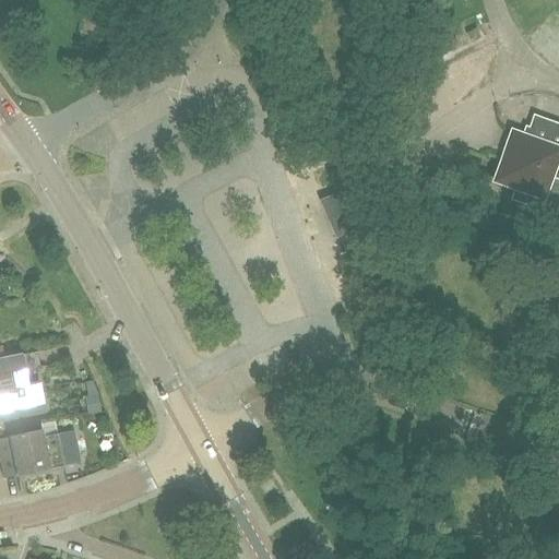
[(536,11),(539,0),(522,0),(521,4),(536,11)]
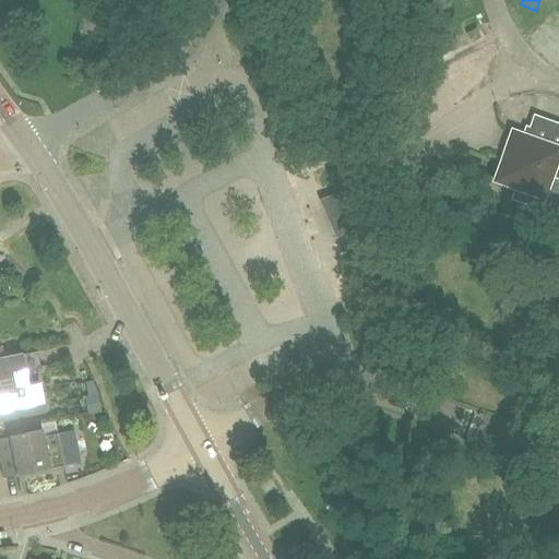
[(555,12),(558,8),(558,0),(550,0),(547,3),(555,12)]
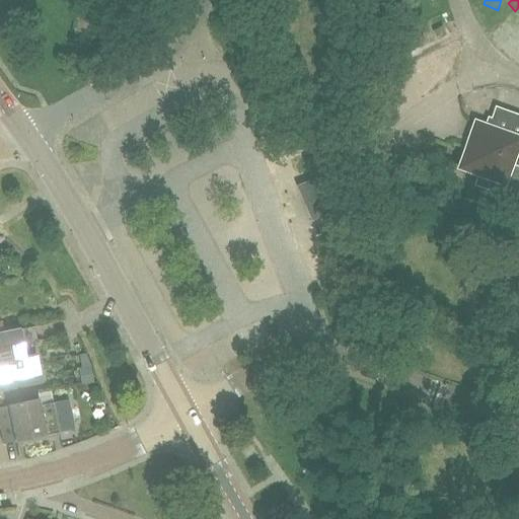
[(439,40),(448,35),(444,25),(435,30),(439,40)]
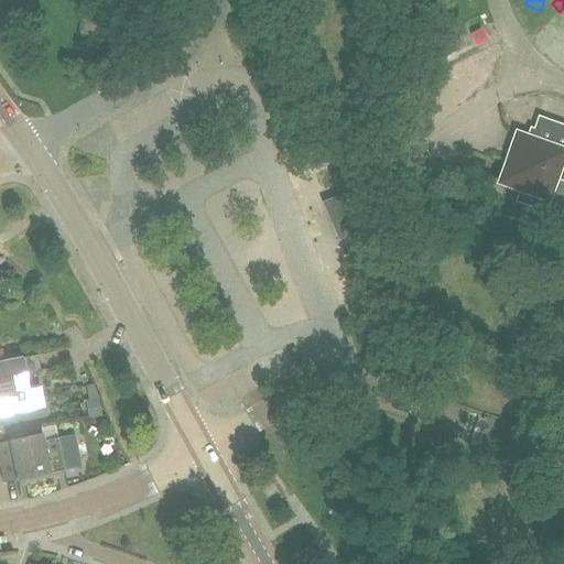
[(563,125),(539,116),(531,137),(517,131),(498,183),(519,191),(516,202),(563,218),(563,125)]
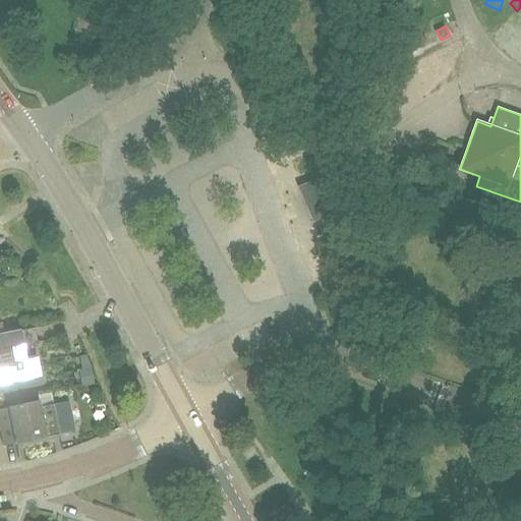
[(326,177),(299,188),(313,222),(337,212),(332,200),(336,199),(326,177)]
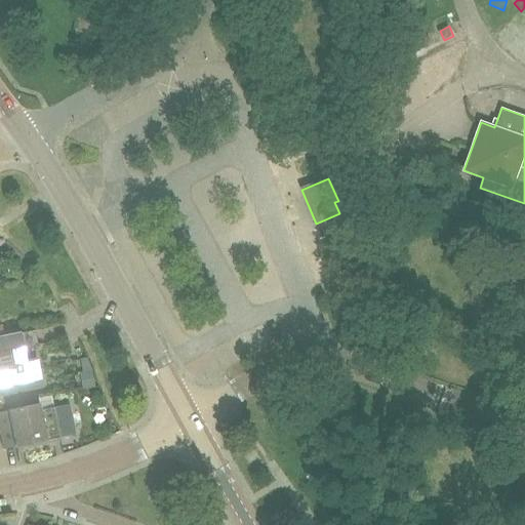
[(0,342),(26,337),(25,334),(4,338),(1,326),(0,326),(0,342)]
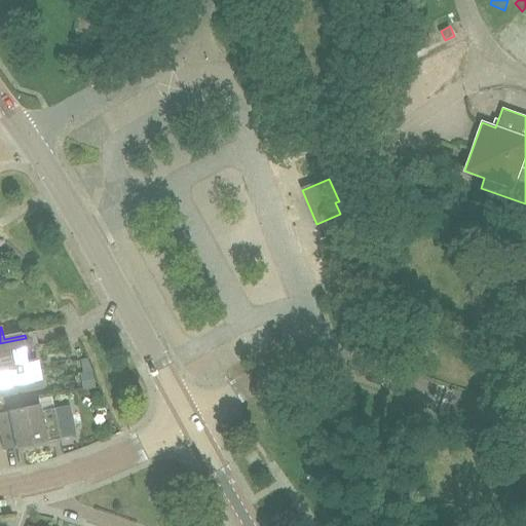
[(26,338),(0,343),(0,398),(43,389),(37,361),(31,362),(26,338)]
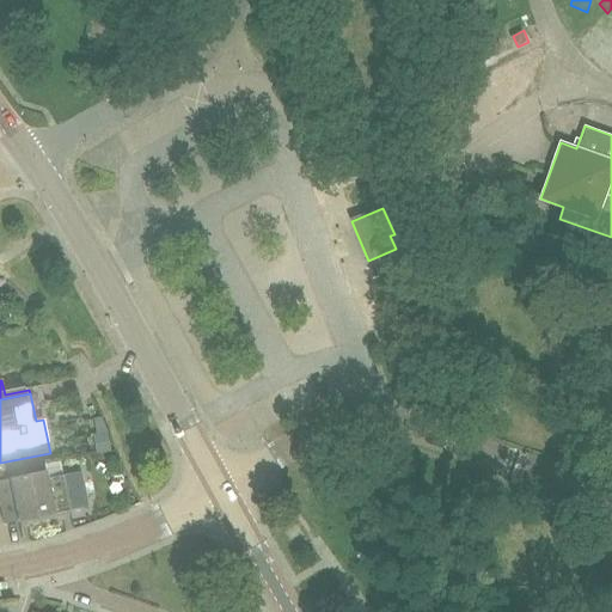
[(71,512),(61,461),(46,465),(46,463),(35,466),(37,476),(0,482),(0,495),(5,524),(71,512)]
